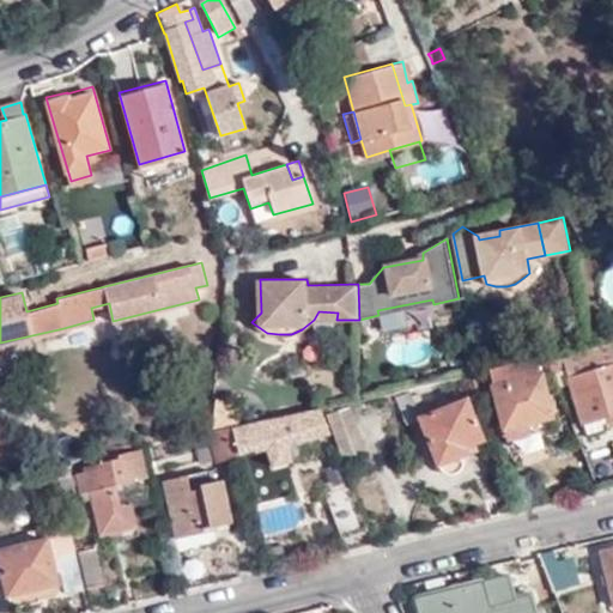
[(377,310),(378,315),(434,304),(432,299),(377,310)]
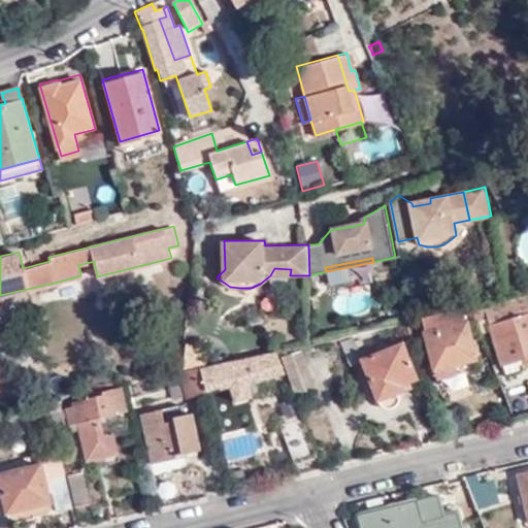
[(363,267),(327,273),(329,287),(365,279),(363,267)]
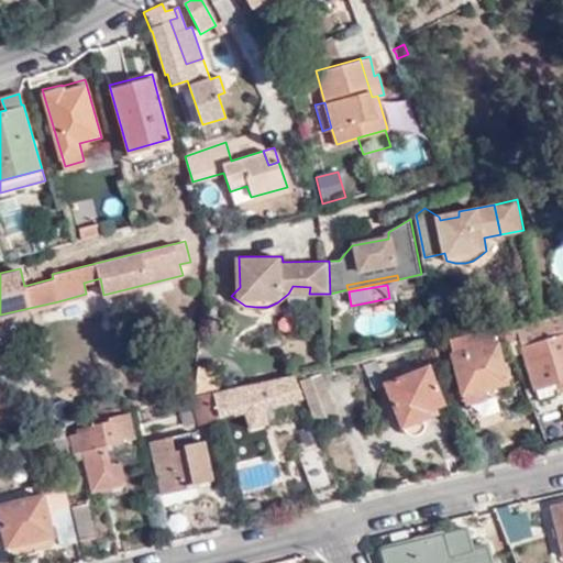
[(562,312),(541,318),(503,328),(507,343),(520,339),(536,388),(560,379),(561,386),(562,387),(562,312)]
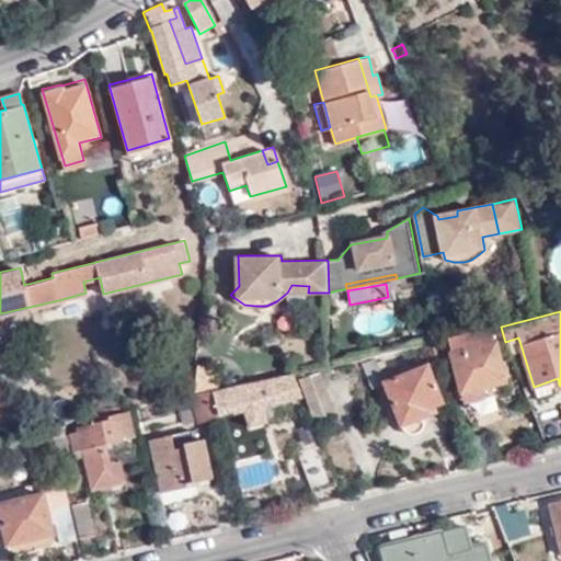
[(450,353),(461,392),(482,386),(495,382),(505,380),(490,329),(427,343),(434,357),(450,353)]
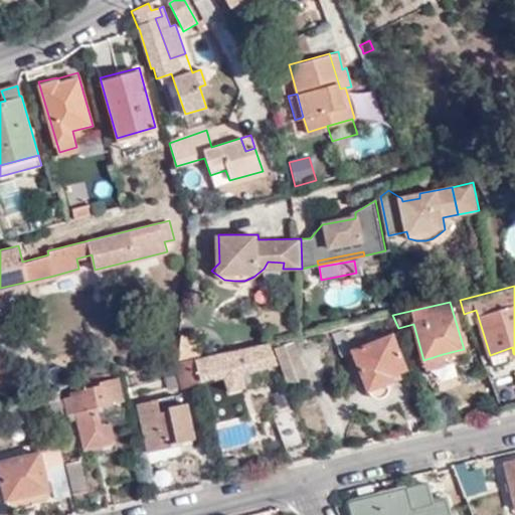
[(344,330),(333,335),(341,356),(353,351),(368,391),(374,396),(379,396),(383,395),(386,390),(387,383),(393,381),(390,376),(406,370),(392,336),(359,349),(352,331),(346,333),(344,330)]
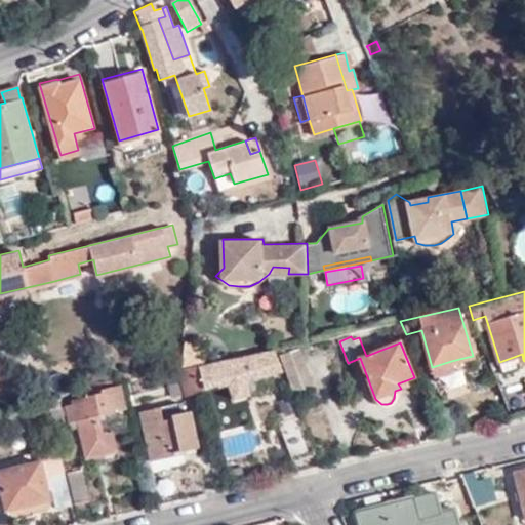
[(313,386),(298,347),(278,355),(293,393),(313,386)]
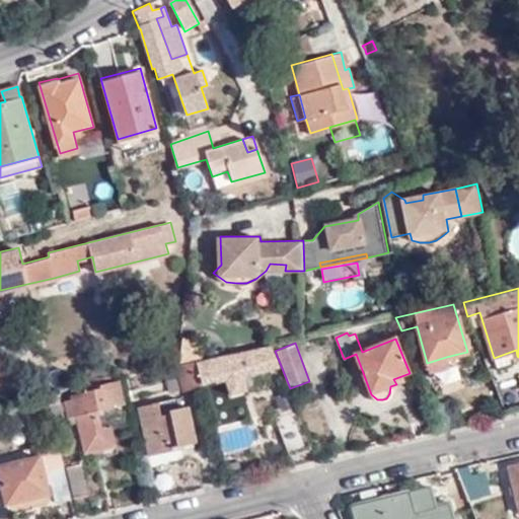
[(191,359),(200,386),(213,382),(214,384),(224,381),(228,397),(244,391),(239,376),(247,374),(249,376),(276,368),(269,347),(191,359)]
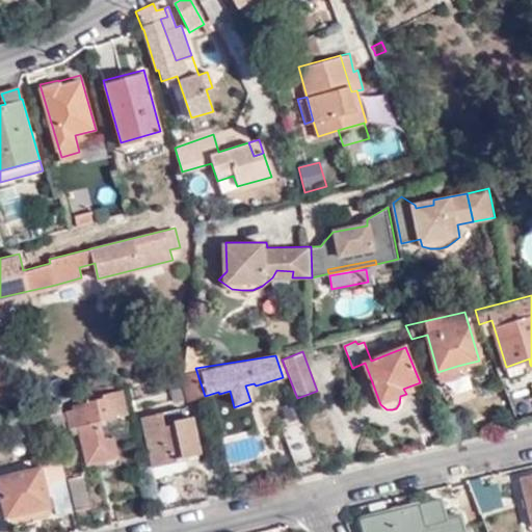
[(441,380),(473,372),(470,363),(457,366),(437,372),(441,380)]
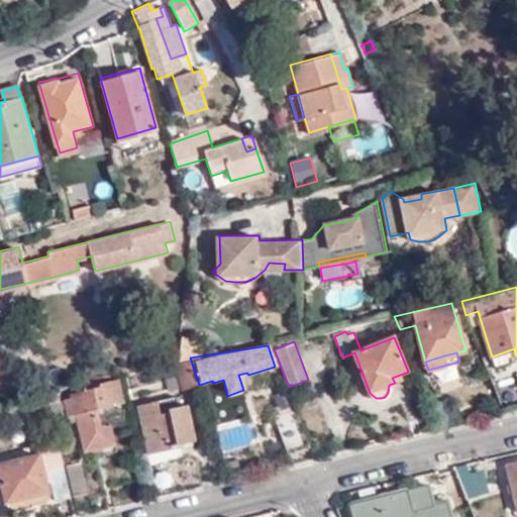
[(190,357),(173,362),(174,364),(162,368),(168,391),(180,387),(181,390),(199,385),(190,357)]
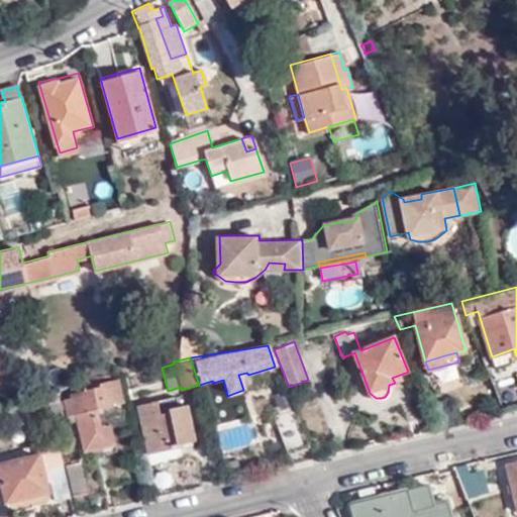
[(98,408),(124,403),(118,378),(97,384),(96,381),(75,386),(76,391),(69,392),(70,396),(63,398),(67,415),(77,413),(87,450),(107,446),(102,425),(98,408)]
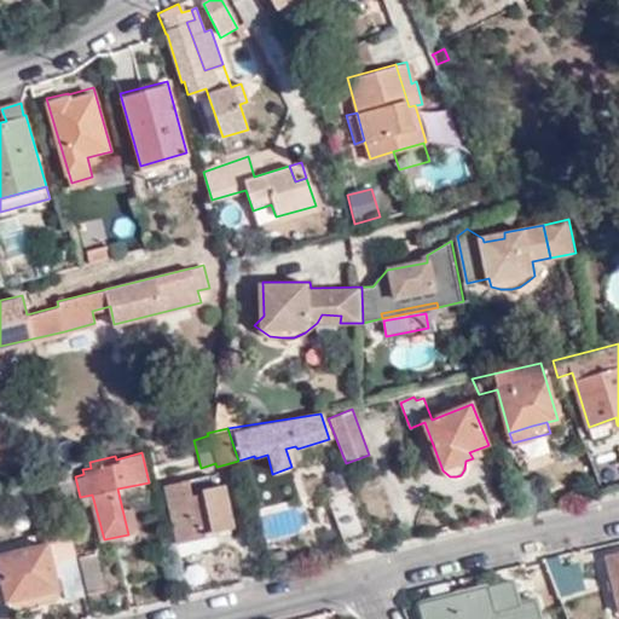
[(56,467),(58,486),(62,502),(75,498),(68,464),(56,467)]
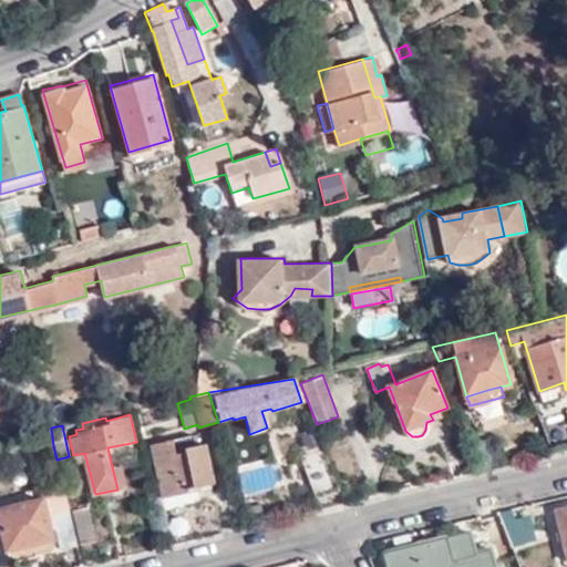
[(192,432),(148,443),(162,498),(195,490),(194,485),(210,482),(203,444),(195,445),(192,432)]
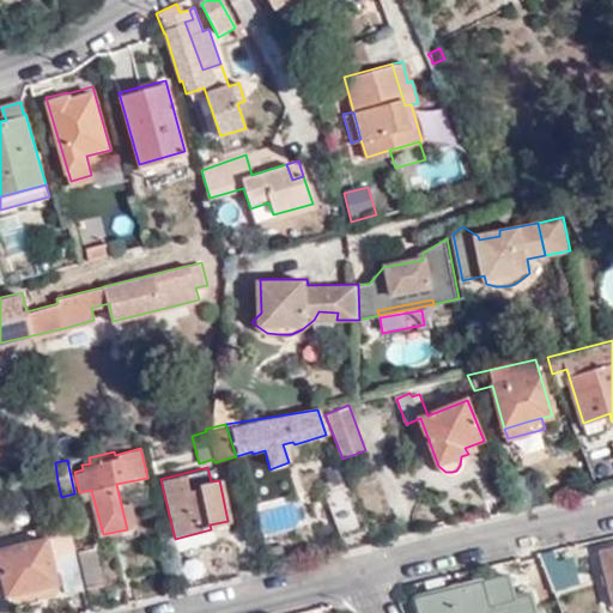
[(343,541),(365,530),(351,497),(328,507),(343,541)]
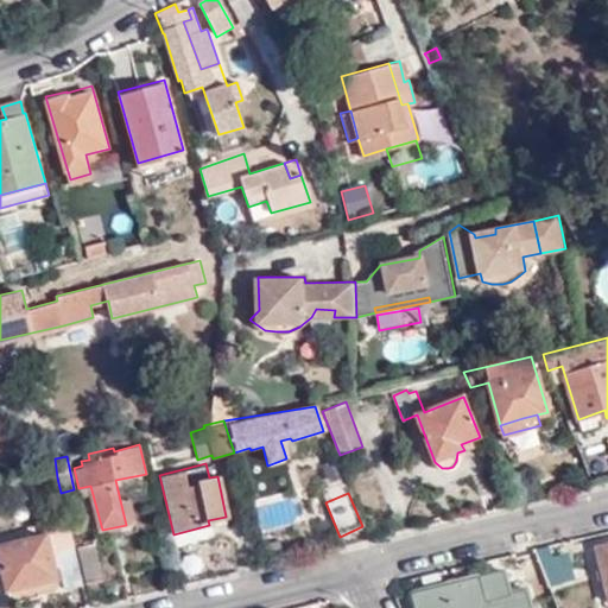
[(120,500),(126,525),(137,523),(130,498),(120,500)]
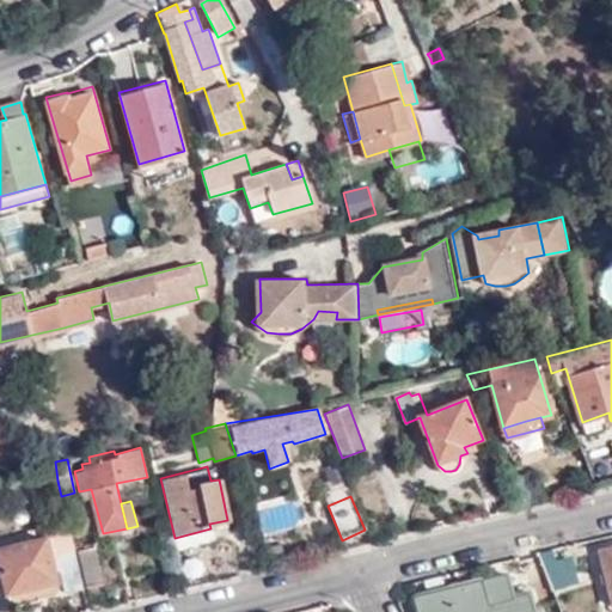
[(46,537),(0,548),(0,561),(11,605),(38,599),(35,585),(56,579),(46,537)]
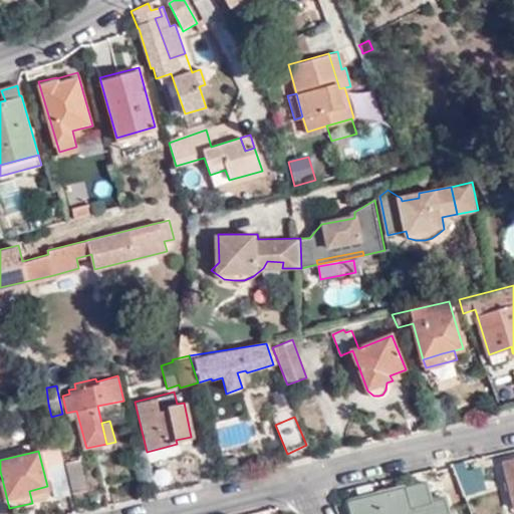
[(82,461),(67,465),(73,495),(89,491),(82,461)]
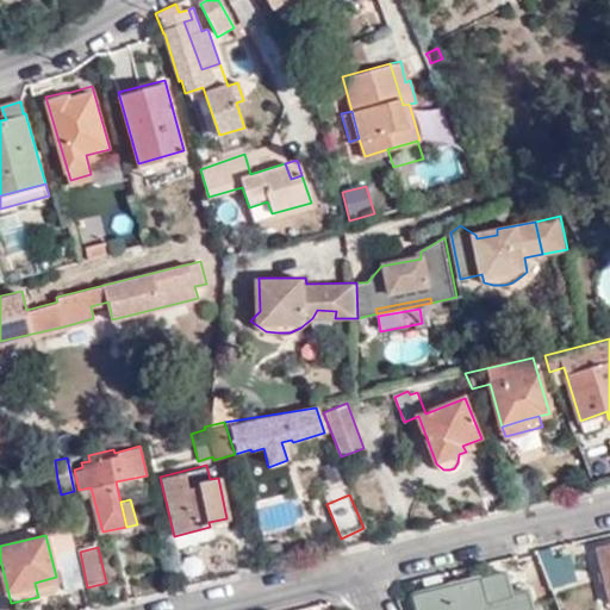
[(63,589),(82,585),(73,548),(55,553),(63,589)]
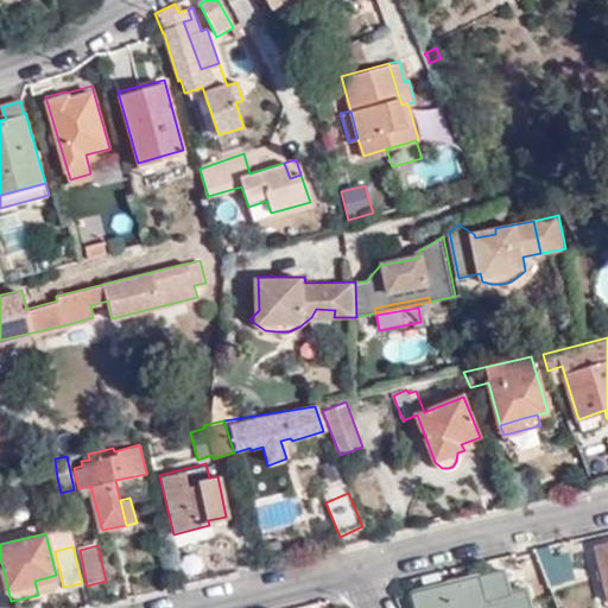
[(550,588),(539,562),(524,569),(534,595),(550,588)]
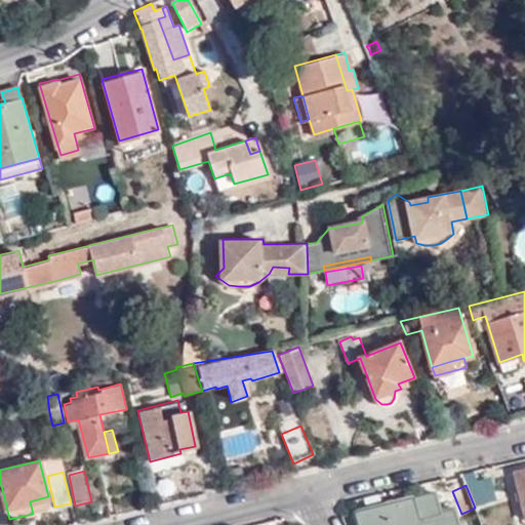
[(434,493),(354,513),(356,524),(418,524),(418,522),(439,518),(434,493)]
